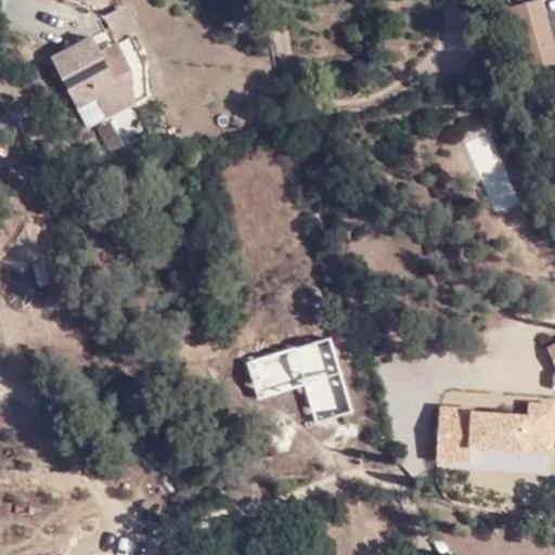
[(554,44),(541,0),(529,0),(510,5),(529,78),(554,63),(554,44)]
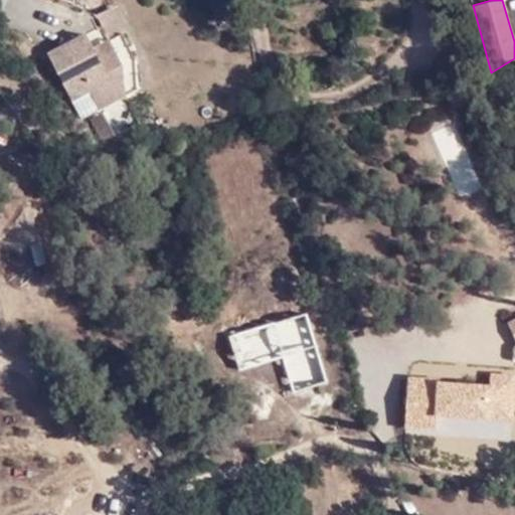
[(110,40),(126,32),(114,8),(98,15),(110,40)]
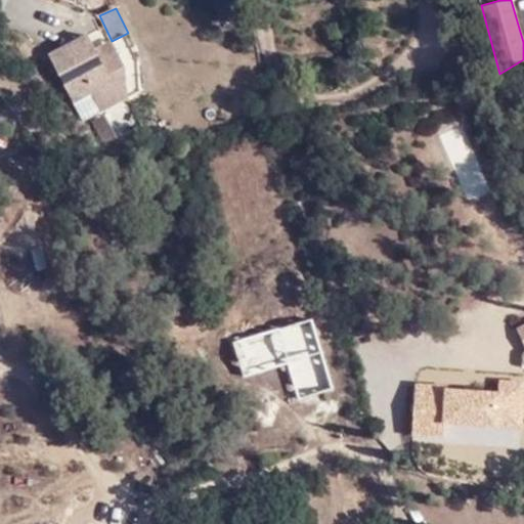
[(123,89),(129,100),(144,92),(143,63),(128,33),(112,41),(98,47),(91,33),(50,53),(84,122),(104,113),(98,101),(123,89)]
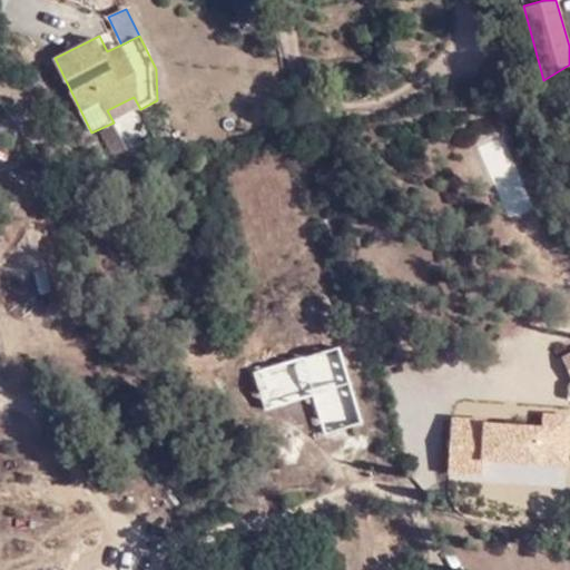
[(114,123),(140,109),(134,97),(107,110),(114,123)]
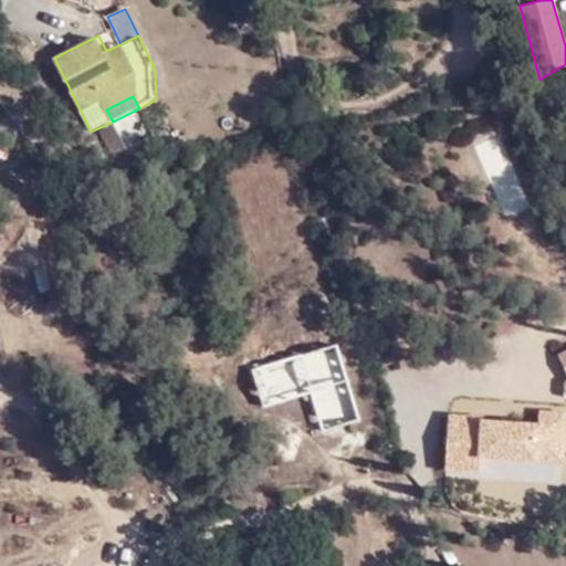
[(335,345),(251,370),(262,408),(311,392),(323,431),(358,420),(335,345)]
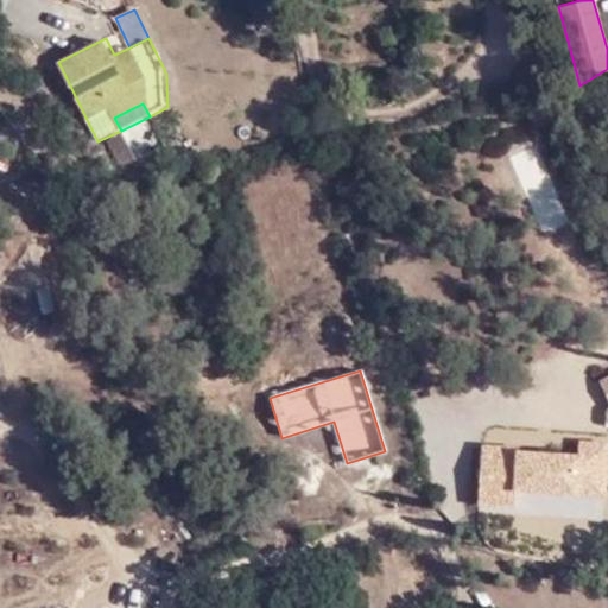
[(605,485),(607,443),(578,441),(577,451),(482,445),(479,505),(510,507),(511,491),(564,494),(564,482),(605,485)]
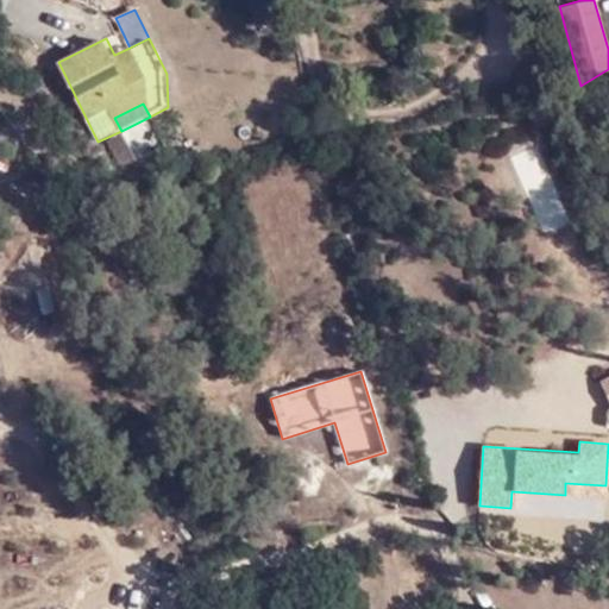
[(565,483),(565,495),(566,501),(604,503),(606,485),(565,483)]
